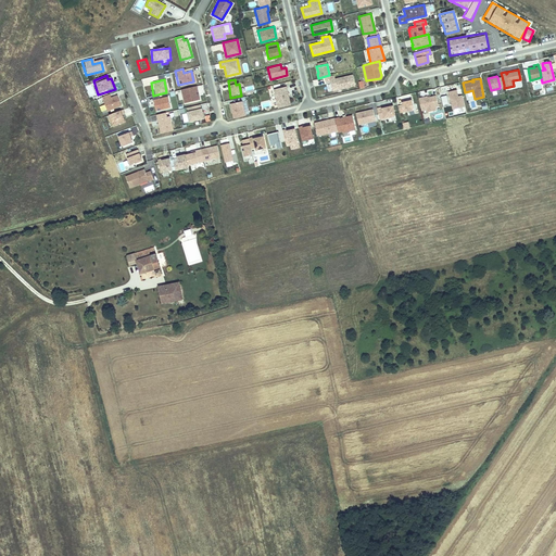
[(198,99),(194,86),(179,89),(182,103),(198,99)]
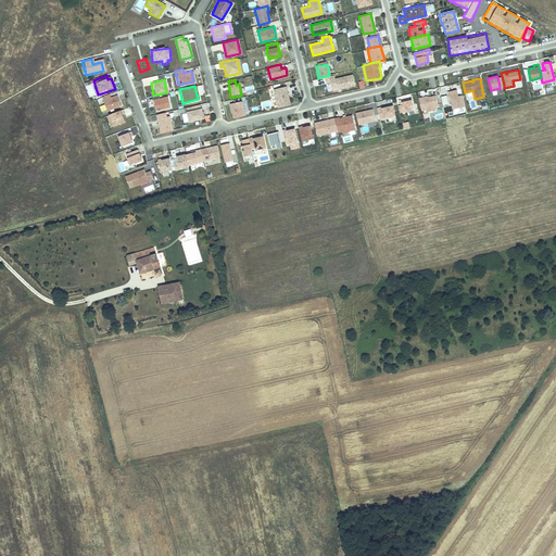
[(244,87),(245,91),(251,90),(252,95),(256,93),(255,86),(244,87)]
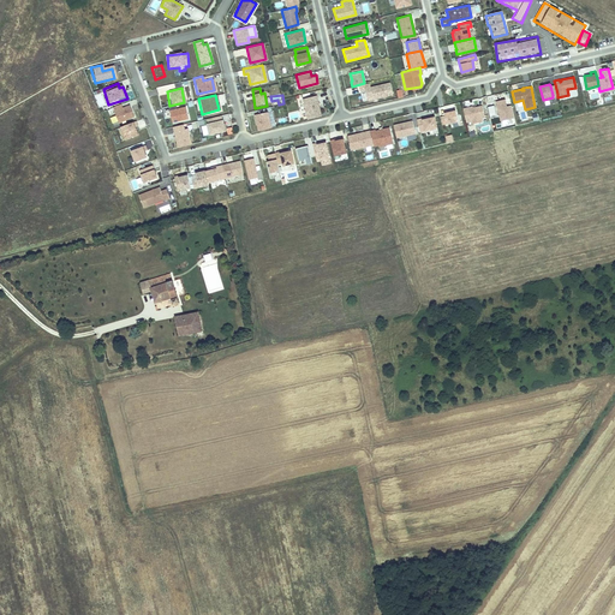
[(320,115),(316,95),(302,99),(306,119),(320,115)]
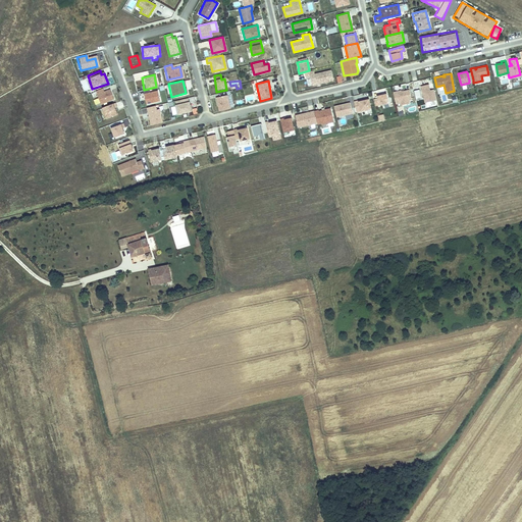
[(435,99),(433,89),(429,90),(428,90),(427,88),(428,88),(427,84),(420,85),(424,102),(435,99)]
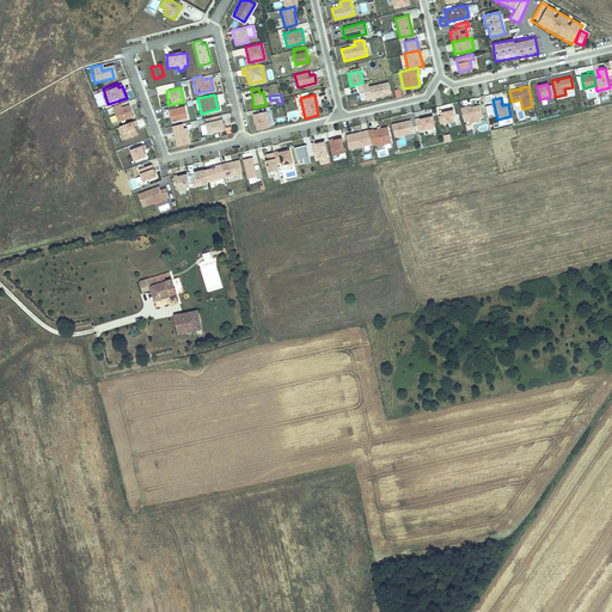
[(135,127),(144,123),(135,103),(129,105),(135,118),(133,120),(135,127)]
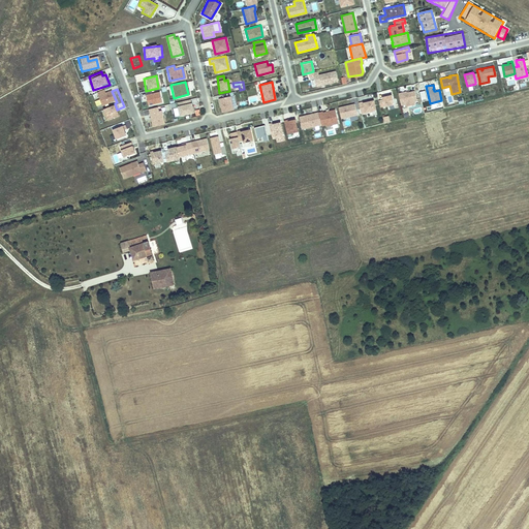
[(112,100),(107,91),(102,93),(100,90),(93,93),(98,105),(112,100)]
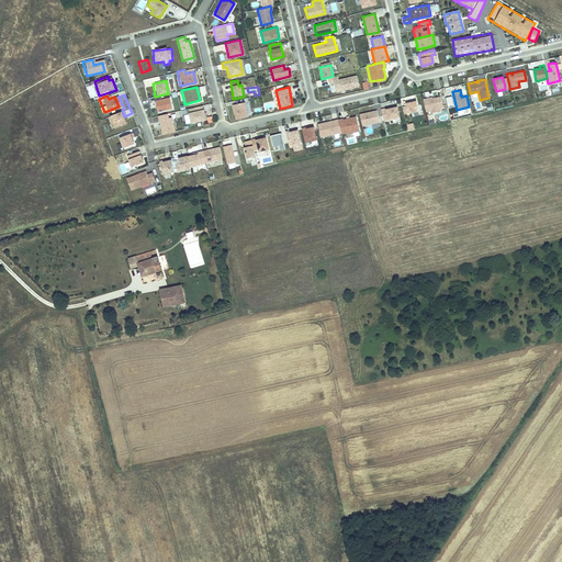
[(170,109),(168,98),(153,101),(155,112),(170,109)]
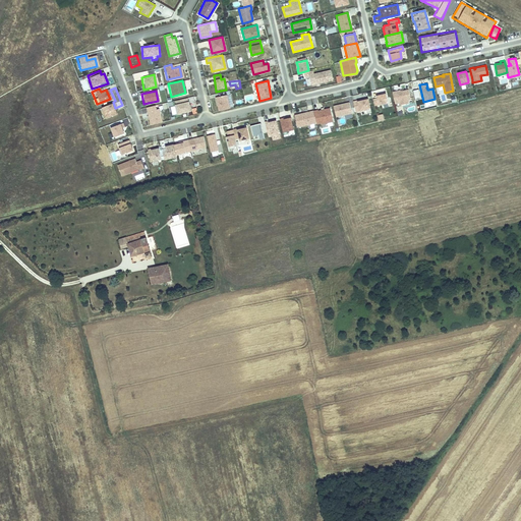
[(400,92),(392,94),(395,104),(400,103),(401,106),(408,104),(407,101),(410,101),(408,91),(400,93),(400,92)]
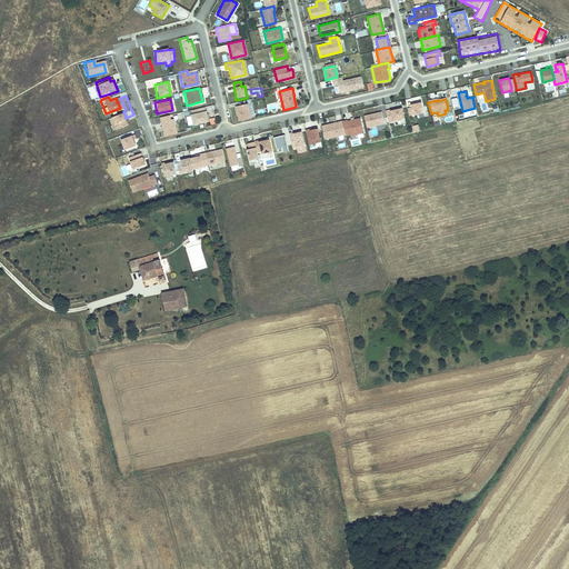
[(423,111),(420,101),(410,105),(411,106),(407,107),(409,115),(423,111)]
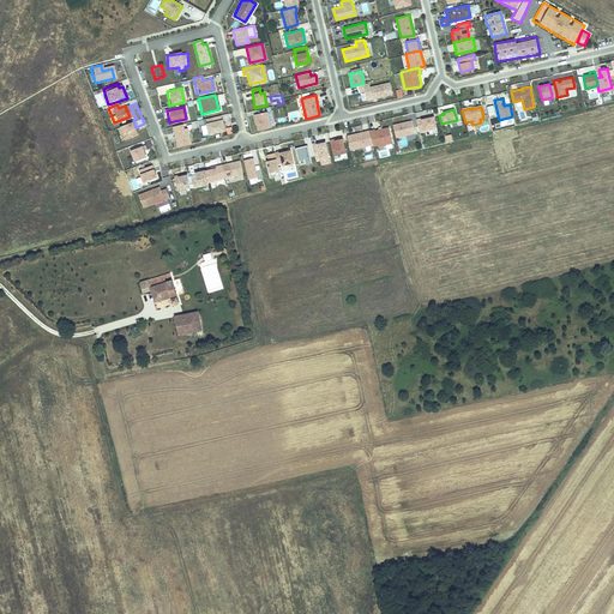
[(270,127),(266,112),(253,114),(257,131),(270,127)]
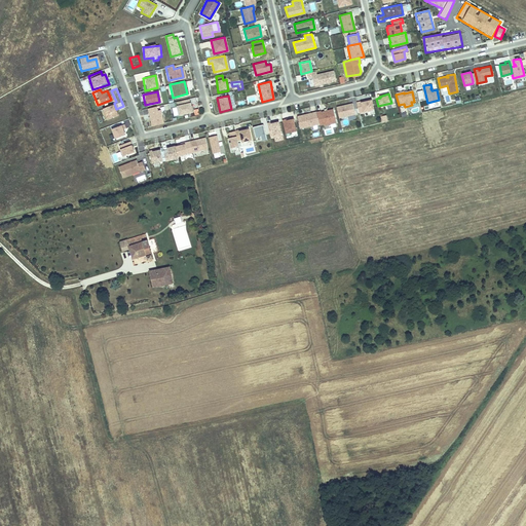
[(191,112),(189,103),(188,104),(187,99),(175,102),(177,111),(181,110),(182,114),(191,112)]
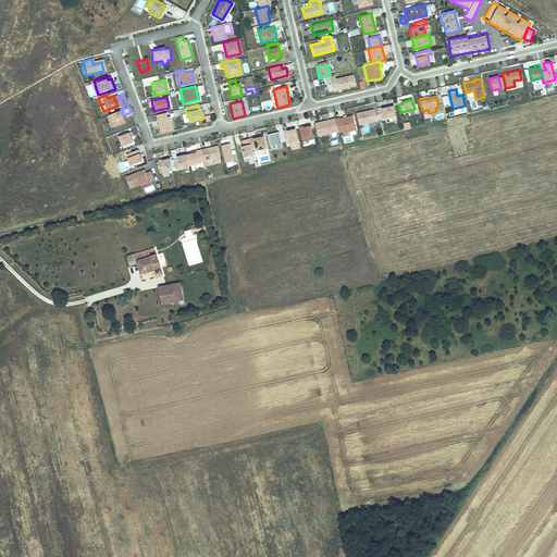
[(395,115),(393,106),(382,108),(382,107),(376,108),(380,119),(395,115)]
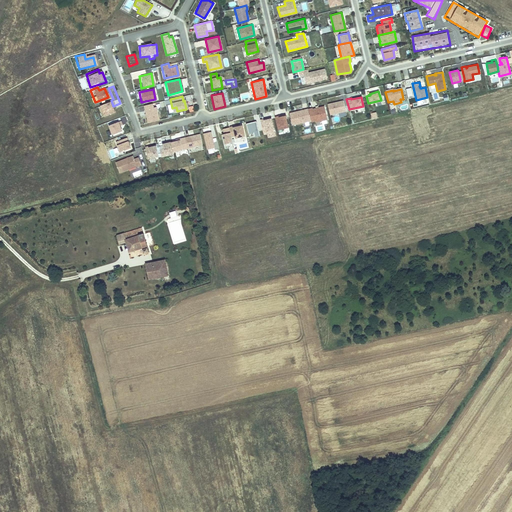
[(345,110),(342,100),(327,104),(329,114),(345,110)]
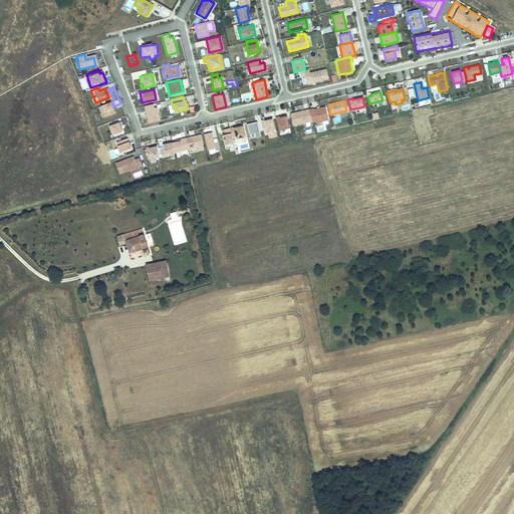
[(111,113),(109,106),(111,105),(110,101),(97,106),(101,117),(111,113)]
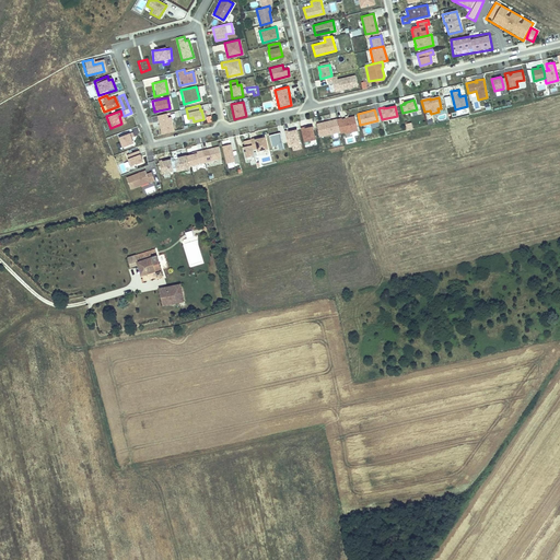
[(172,131),(168,117),(165,117),(164,114),(155,115),(160,135),(172,131)]
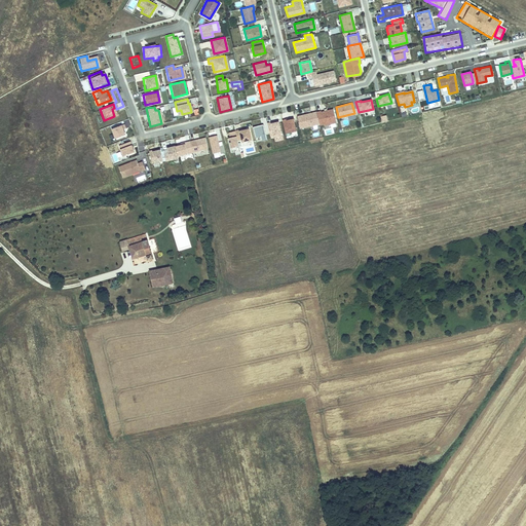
[(173,121),(172,114),(167,115),(165,108),(160,109),(163,123),(173,121)]
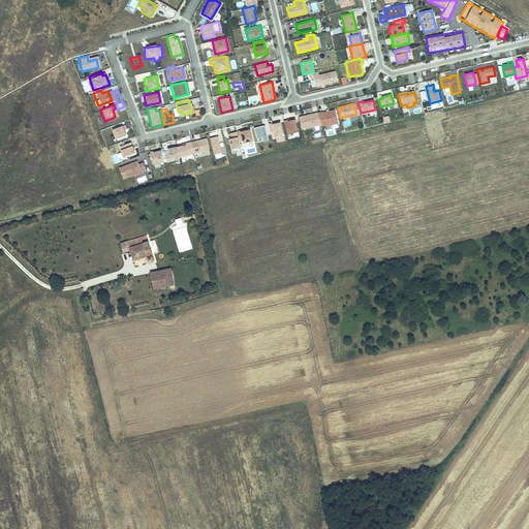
[(338,123),(335,110),(329,111),(325,112),(322,112),(318,112),(320,124),(321,125),(324,124),(325,126),(338,123)]
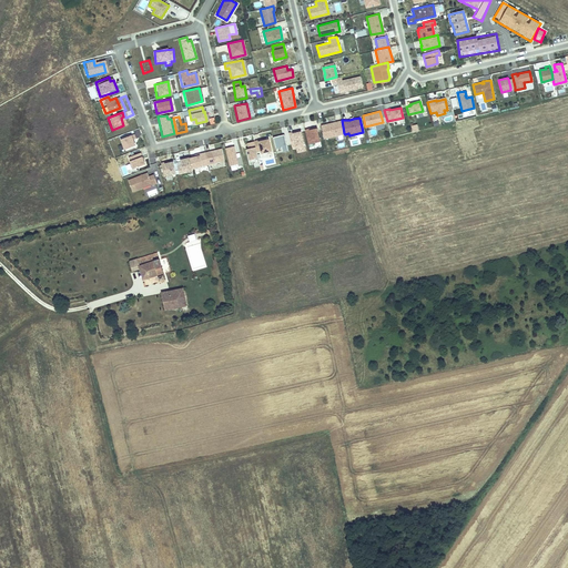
[(344,133),(342,120),(320,125),(323,138),(344,133)]
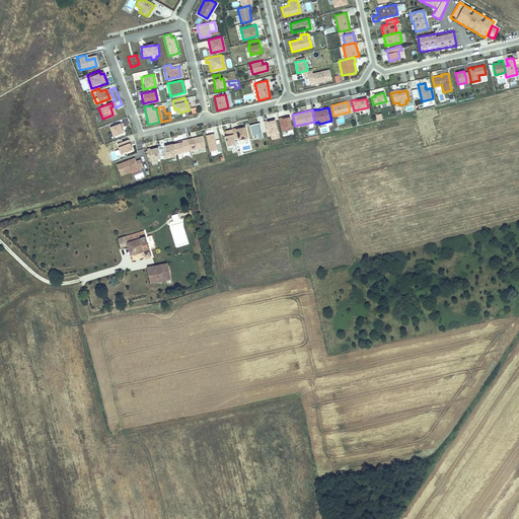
[(282,132),(292,131),(291,118),(281,119),(282,132)]
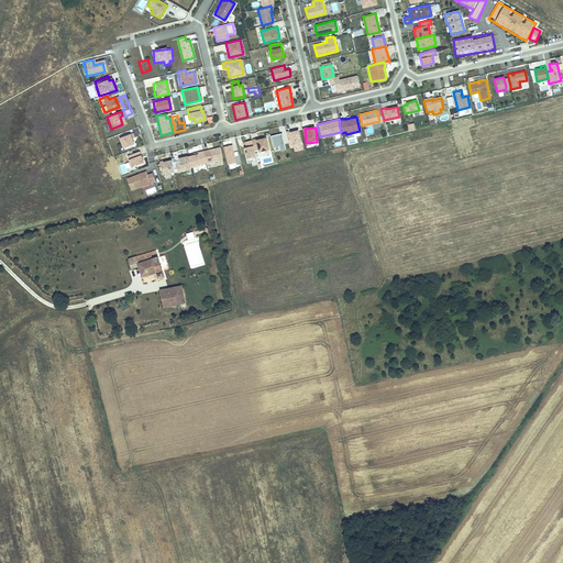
[(272,135),(274,147),(279,146),(280,151),(294,148),(295,153),(304,151),(301,140),(305,139),(302,130),(272,135)]
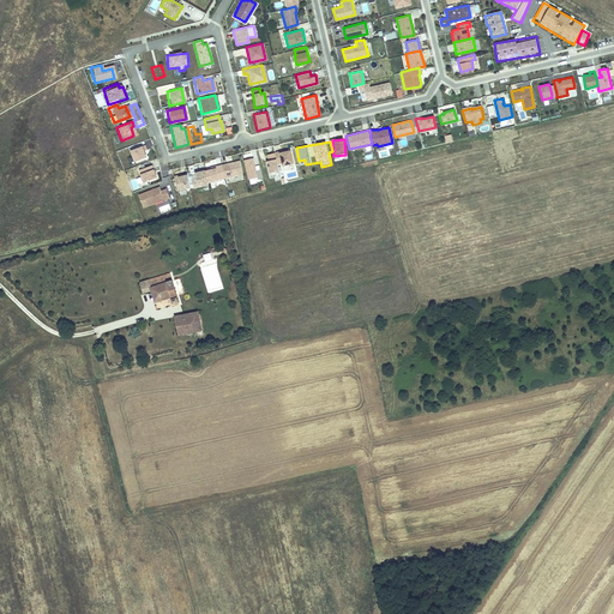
[(143,158),(140,152),(143,151),(140,146),(127,151),(131,162),(143,158)]
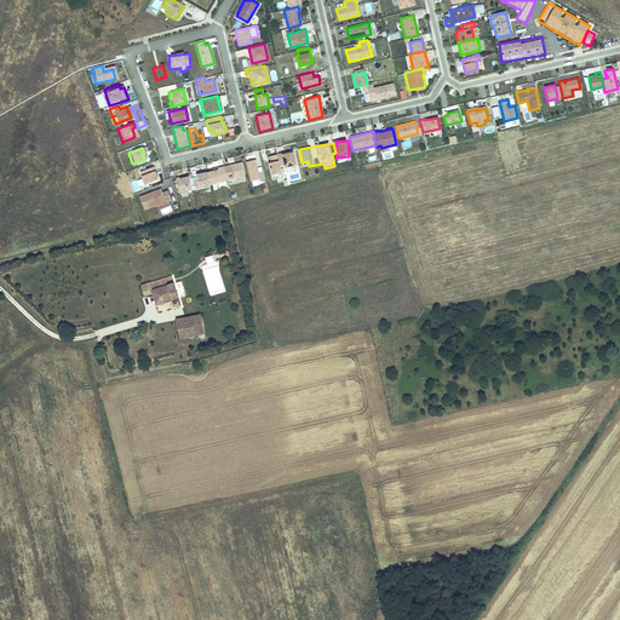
[(297,165),(294,153),(286,154),(281,155),(281,154),(276,155),(279,166),(283,165),(285,167),(297,165)]
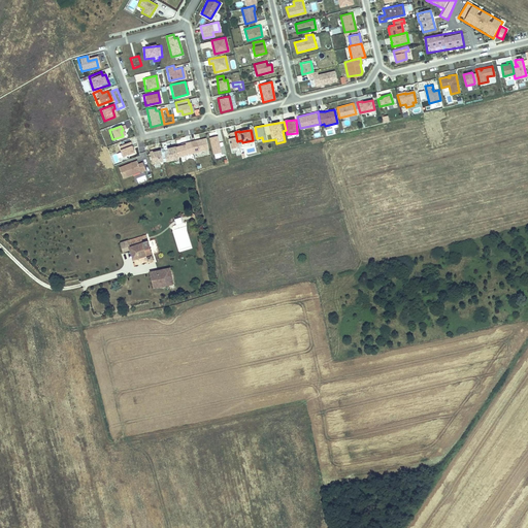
[(237,141),(235,132),(228,133),(230,138),(228,139),(231,149),(238,147),(237,141)]
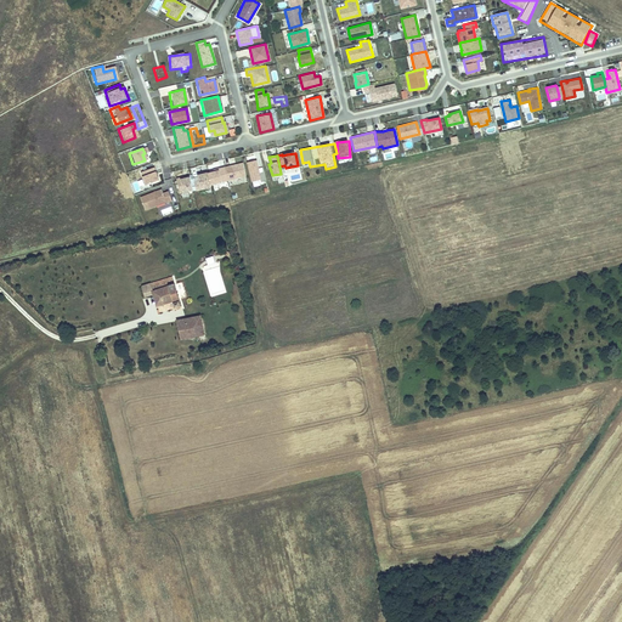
[(264,181),(263,173),(258,174),(254,160),(246,163),(250,182),(259,180),(259,182),(264,181)]
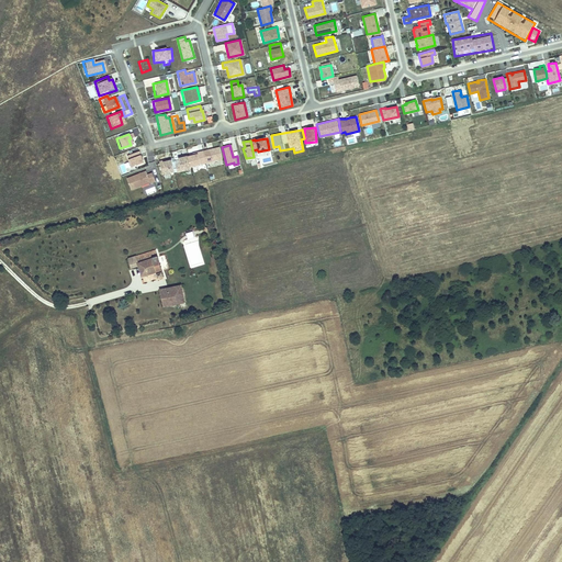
[(141,164),(136,152),(124,156),(128,168),(141,164)]
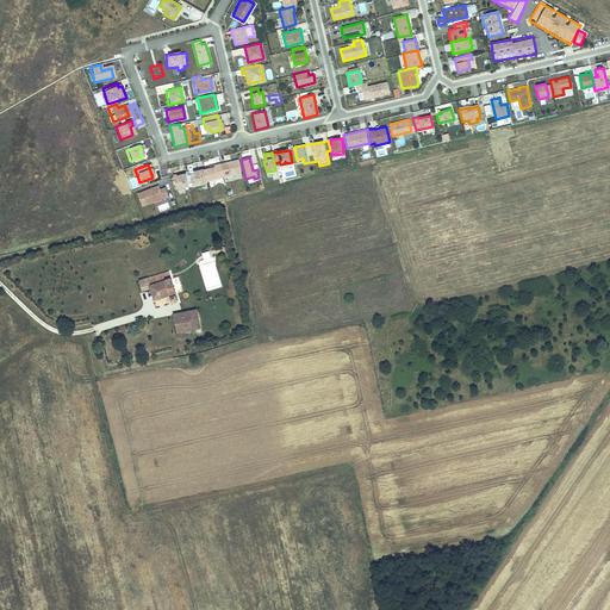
[(222,178),(219,165),(213,166),(215,167),(201,170),(204,181),(222,178)]
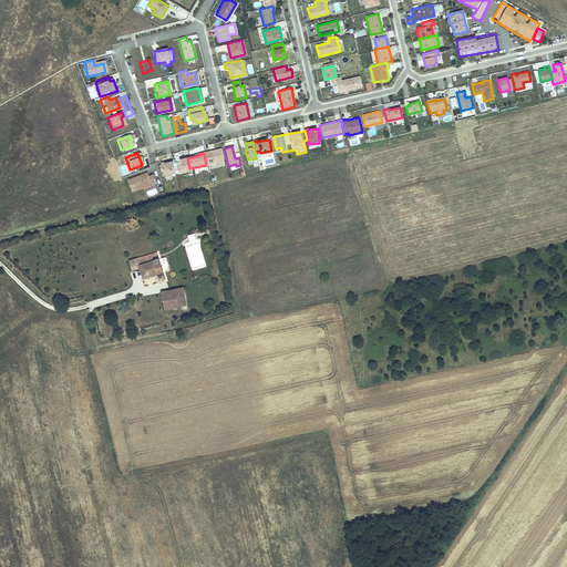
[(187,158),(178,160),(179,164),(175,165),(177,174),(191,171),(189,168),(187,158)]
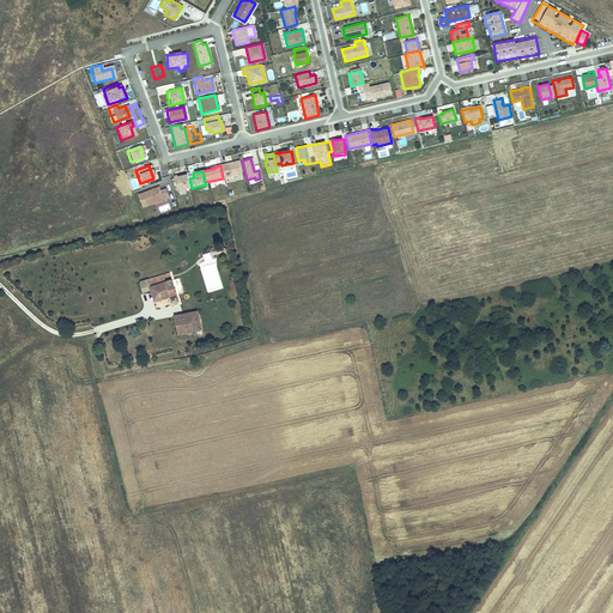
[(175,190),(188,187),(184,174),(180,175),(180,176),(173,178),(175,190)]
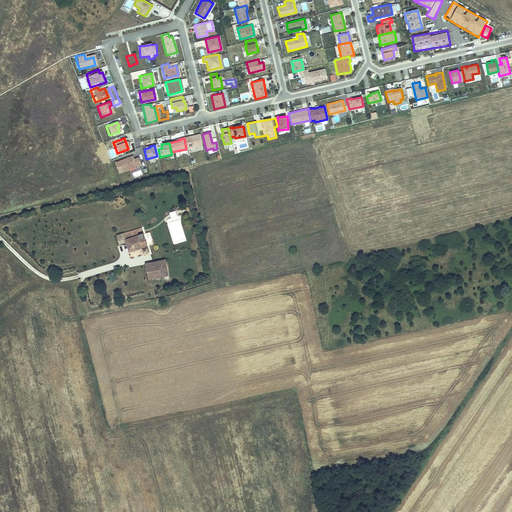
[(117,173),(135,166),(135,167),(140,166),(137,158),(132,160),(131,156),(114,163),(117,173)]
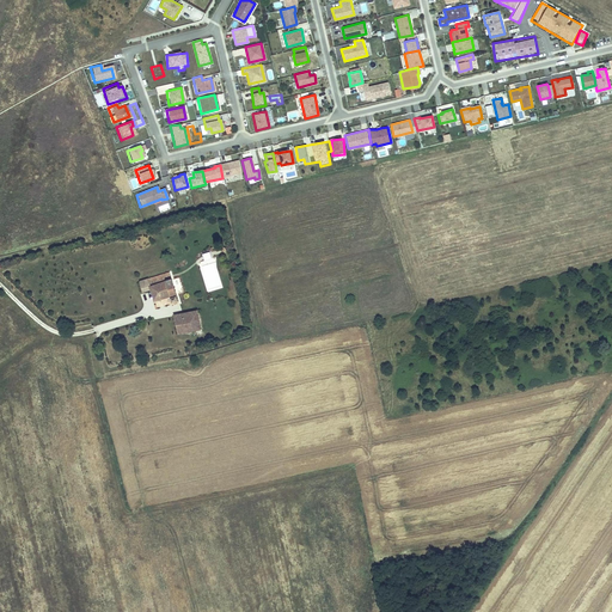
[(172,268),(142,275),(145,289),(152,287),(154,298),(170,294),(172,300),(179,299),(172,268)]
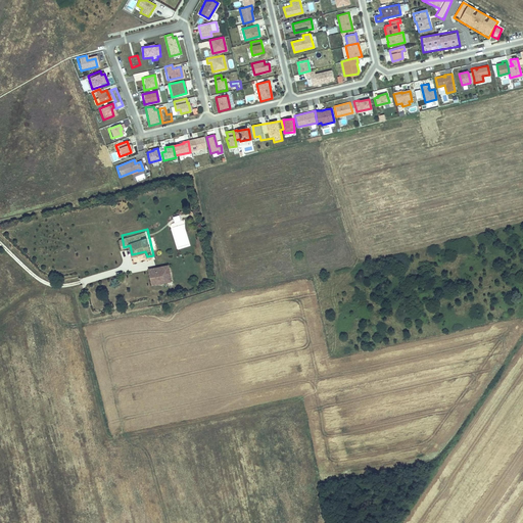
[(170,260),(131,269),(134,287),(174,279),(170,260)]
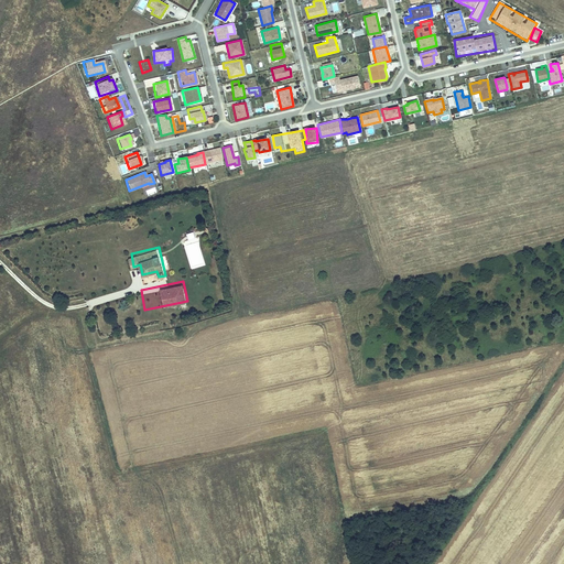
All buildings are outlined.
